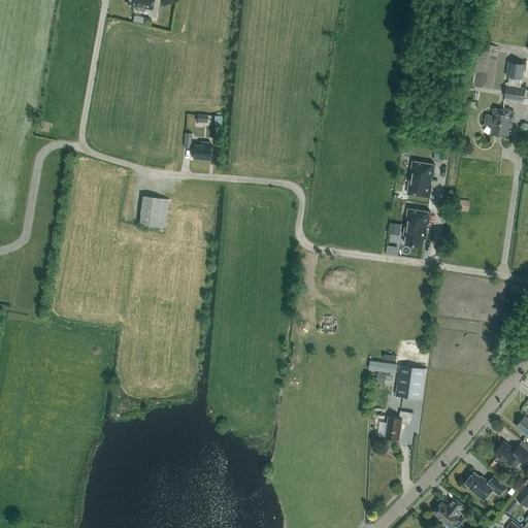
[(128,0),(127,3),(131,4),(131,5),(153,9),(154,0),(128,0)]
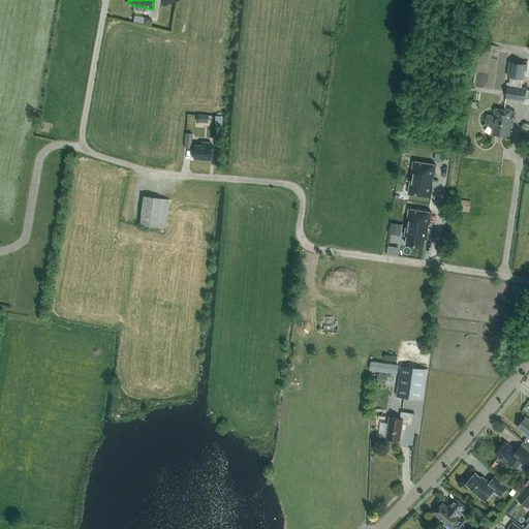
[(507,86),(506,98),(525,100),(526,89),(521,88),(522,79),(524,79),(525,70),(527,70),(528,64),(509,61),(506,76),(510,78),(509,86),(507,86)]
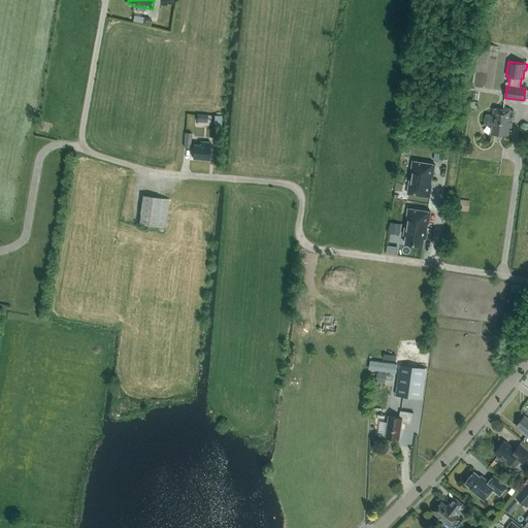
[(487,114),(486,117),(485,120),(485,124),(493,126),(491,133),(507,135),(509,122),(512,123),(514,111),(494,108),(493,116),(487,114)]
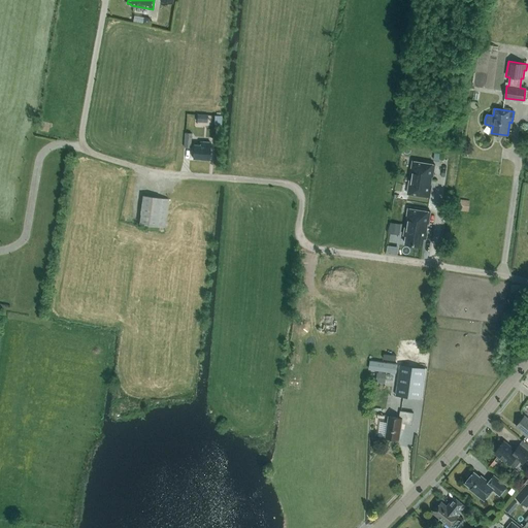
[(209,160),(210,142),(200,141),(200,145),(194,144),(193,158),(209,160)]
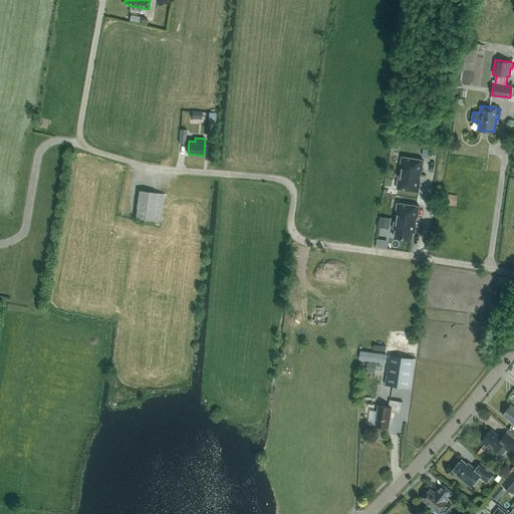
[(422,172),(424,161),(402,157),(400,173),(420,176),(421,172),(422,172)]
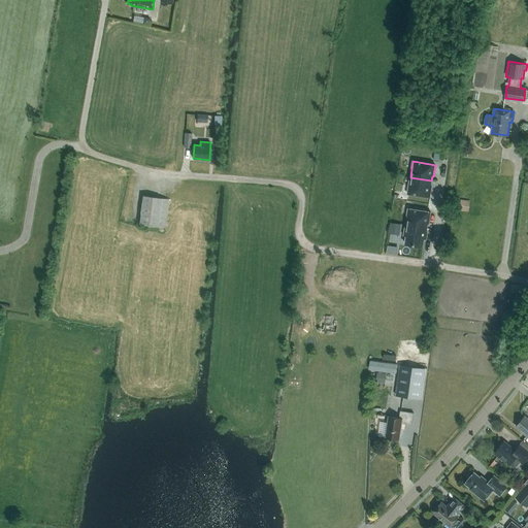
[(431,180),(410,177),(407,194),(430,197),(432,186),(431,186),(431,180)]
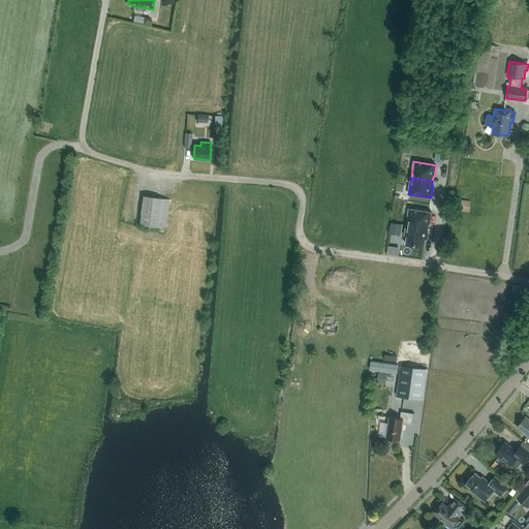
[(165,227),(168,199),(144,196),(139,224),(165,227)]
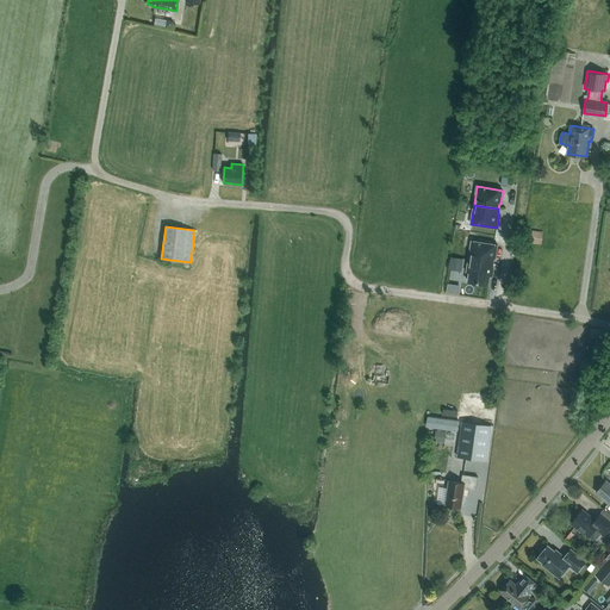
[(541,244),(543,231),(533,230),(530,243),(541,244)]
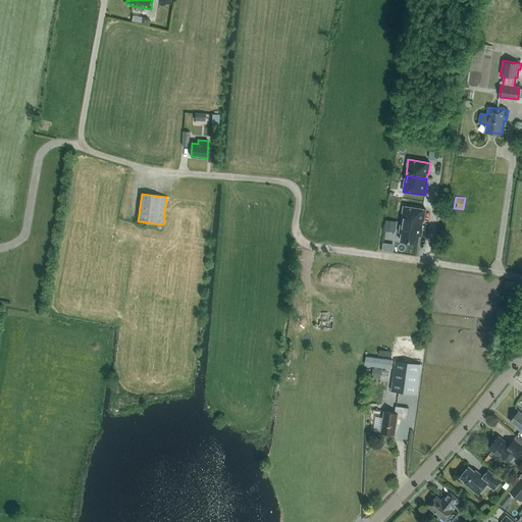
[(422,226),(423,221),(424,221),(426,210),(404,206),(401,223),(422,226)]
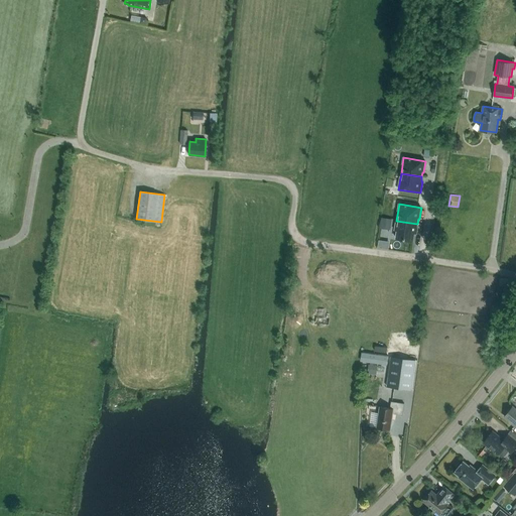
[(381,217),(380,225),(391,227),(392,219),(381,217)]
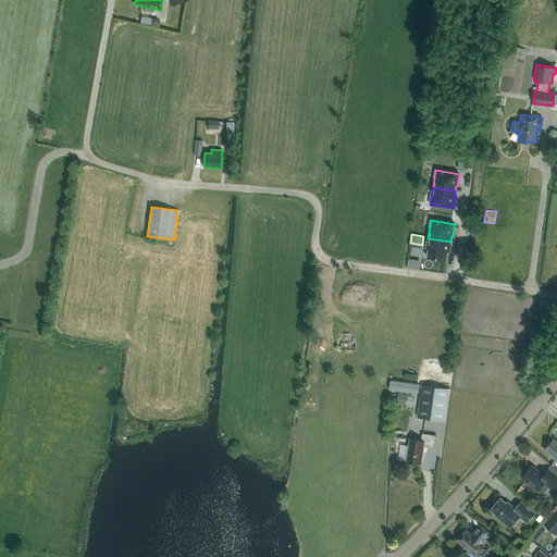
[(447,251),(450,251),(450,246),(450,245),(450,242),(428,238),(426,248),(429,249),(428,257),(446,260),(447,251)]
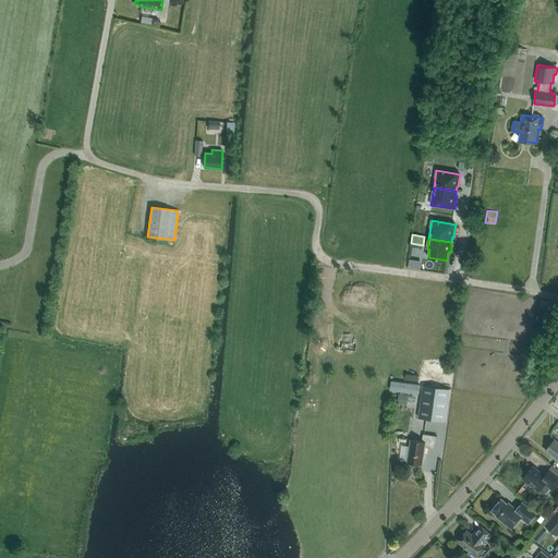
[(344,328),(342,341),(341,351),(356,352),(359,330),(344,328)]
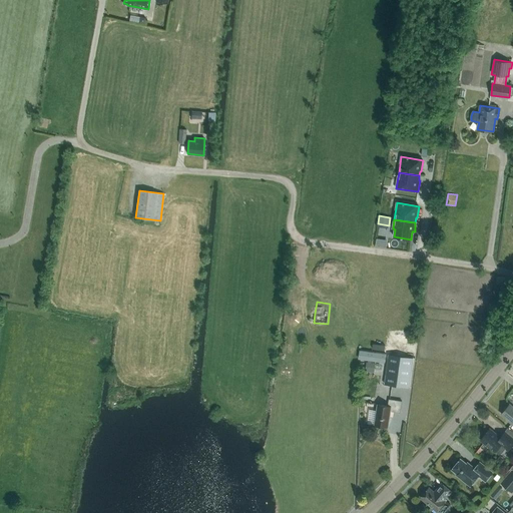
[(389,355),(385,385),(409,388),(413,358),(389,355)]
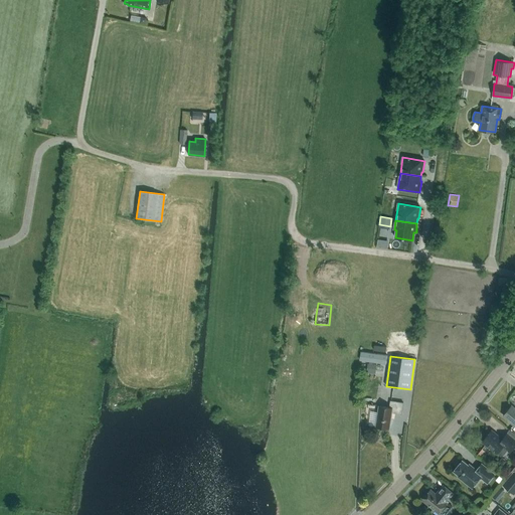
[(376,364),(373,364),(373,362),(369,362),(369,363),(368,363),(367,372),(375,373),(376,364)]
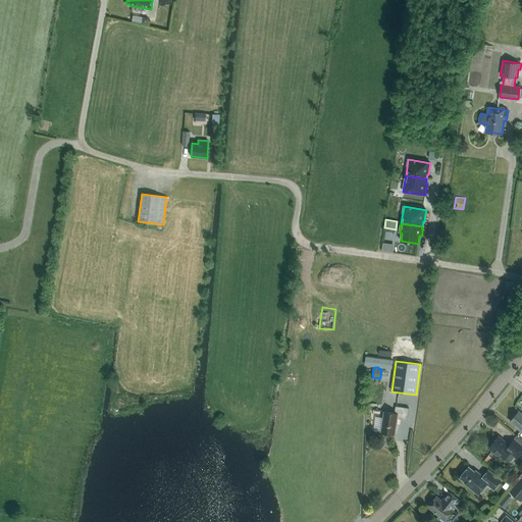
[(384,412),(381,432),(395,434),(398,418),(408,420),(409,408),(396,406),(395,413),(384,412)]
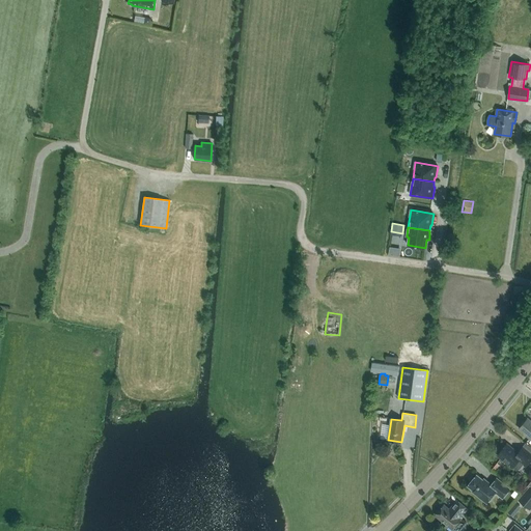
[(520,428),(530,437),(529,438),(530,439),(530,420),(528,418),(520,428)]
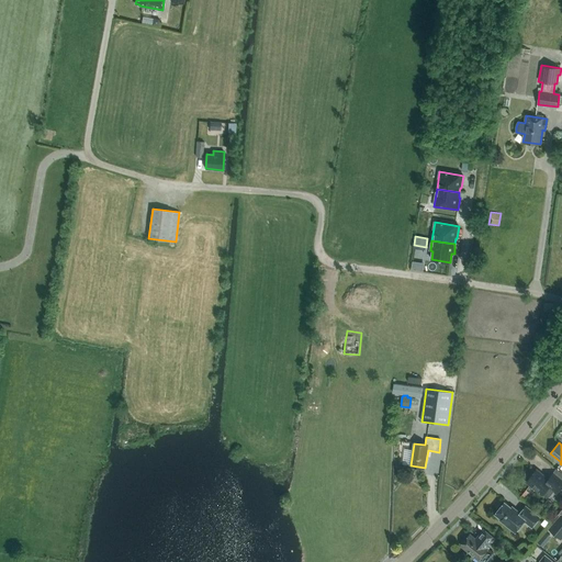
[(557,494),(561,486),(561,480),(553,473),(549,480),(537,470),(527,482),(542,495),(547,497),(549,497),(554,492),(557,494)]
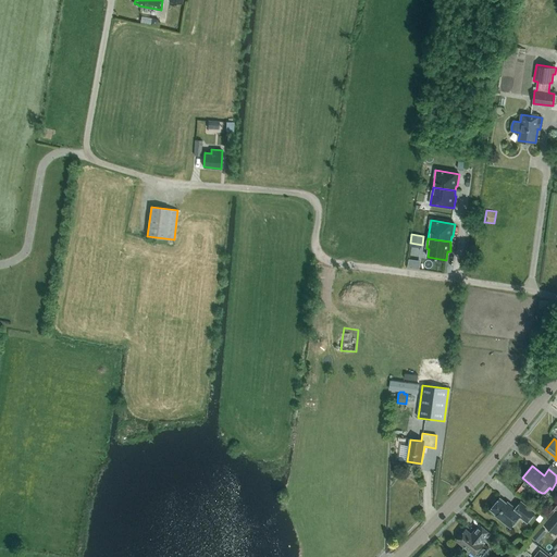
[(507,503),(500,497),(491,509),(496,514),(495,515),(510,528),(520,517),(528,522),(535,512),(521,502),(516,508),(508,502),(507,503)]
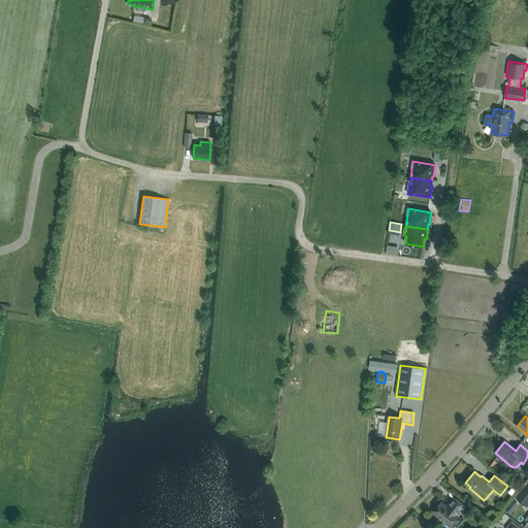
[(527,505),(527,484),(527,483),(515,497),(527,507),(527,505)]
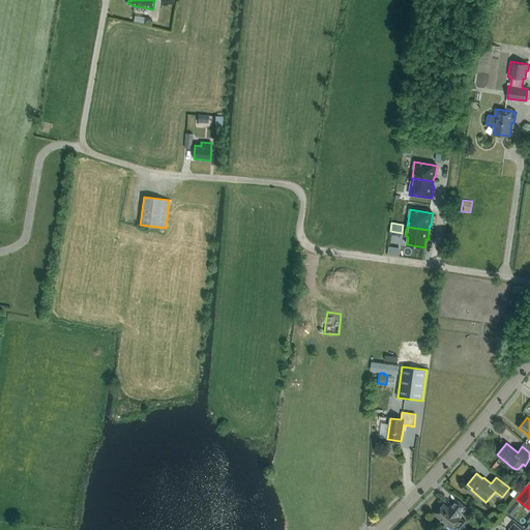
[(451,505),(452,505),(450,509),(443,503),(435,514),(451,528),(461,518),(460,517),(467,507),(457,499),(451,505)]
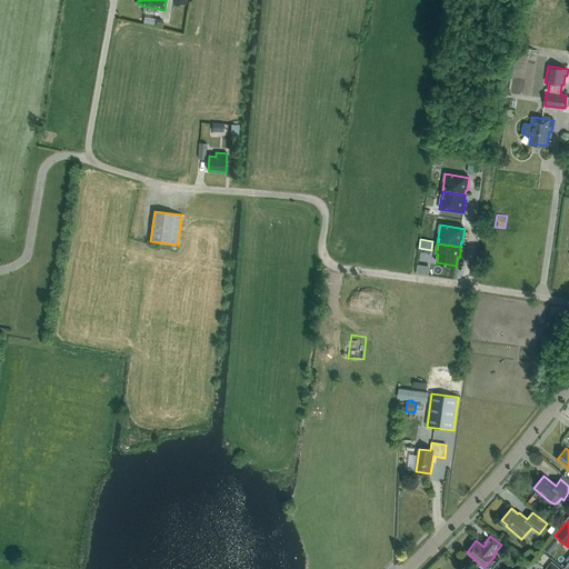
[(545,549),(550,555),(555,549),(549,543),(545,549)]
